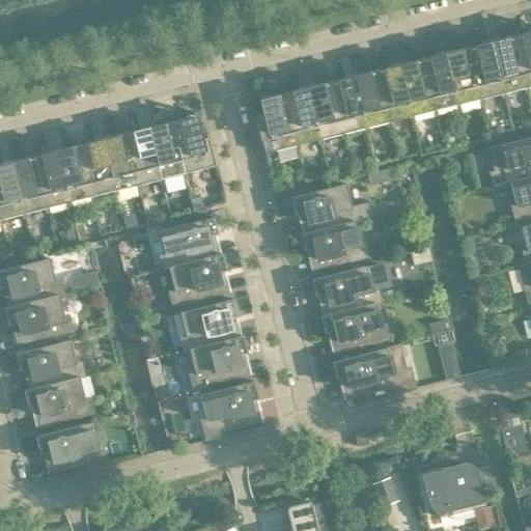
[(530,31),(512,36),(526,88),(528,87),(530,86),(530,31)]
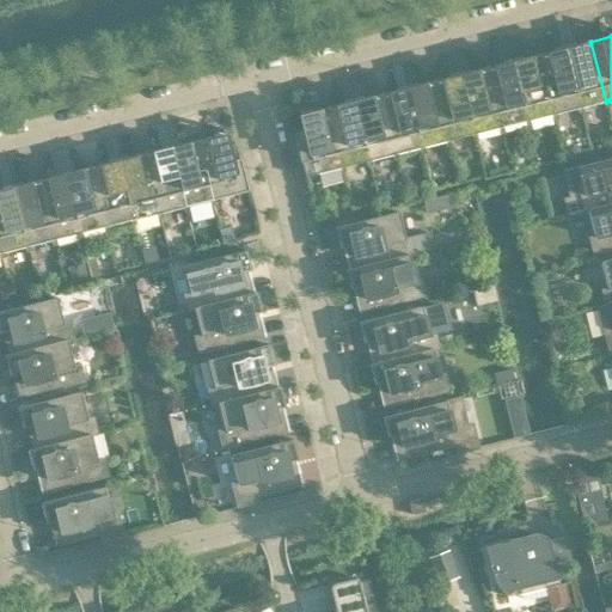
[(591,42),(564,48),(580,108),(582,108),(603,103),(605,108),(610,106),(609,101),(606,102),(591,42)]
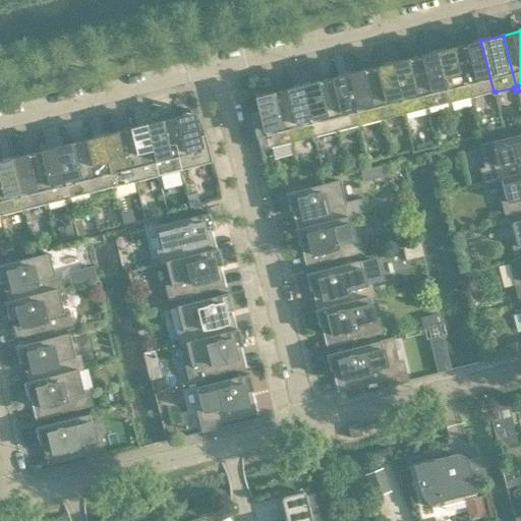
[(480,41),(458,47),(470,98),(473,98),(490,93),(491,98),(497,96),(496,92),(494,92),(480,41)]
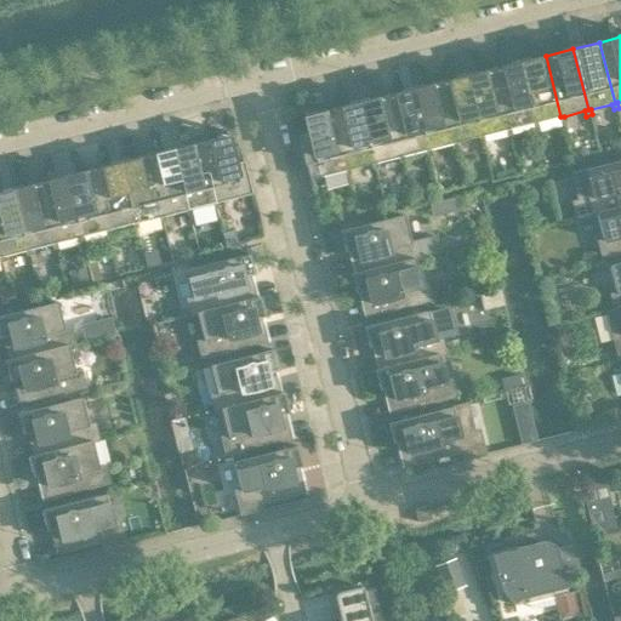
[(546,56),(519,62),(534,124),(536,123),(558,118),(559,123),(565,121),(564,117),(560,117),(546,56)]
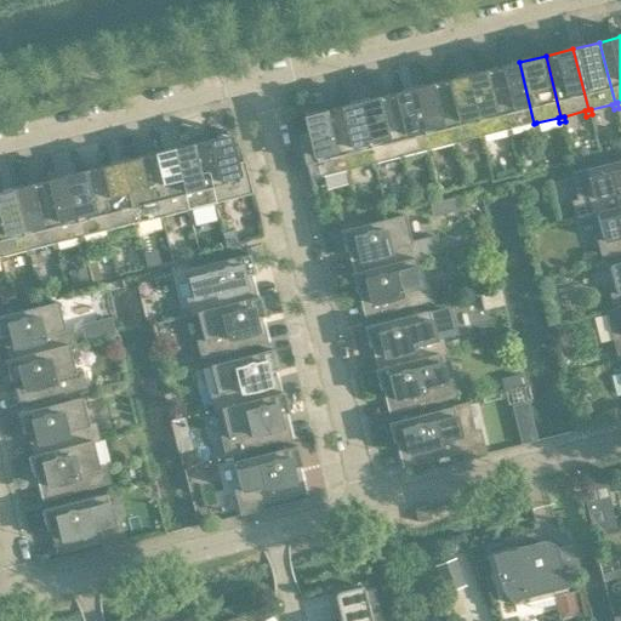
[(519,62),(493,69),(507,130),(510,130),(531,124),(533,130),(537,129),(536,123),(534,124),(519,62)]
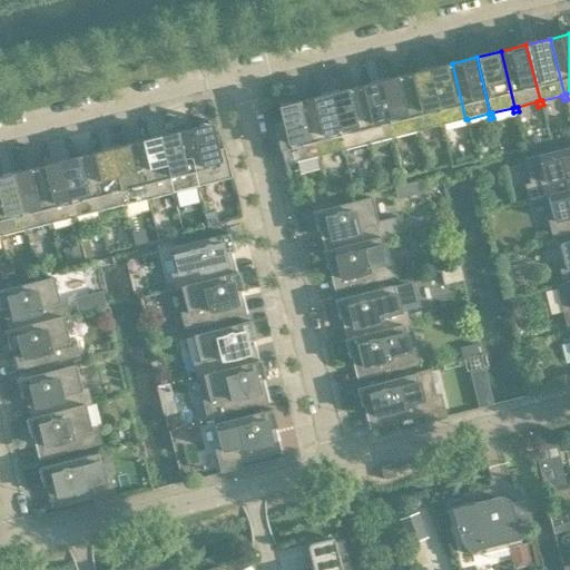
[(452,64),(426,69),(441,126),(443,125),(463,120),(464,125),(469,124),(468,119),(465,119),(452,64)]
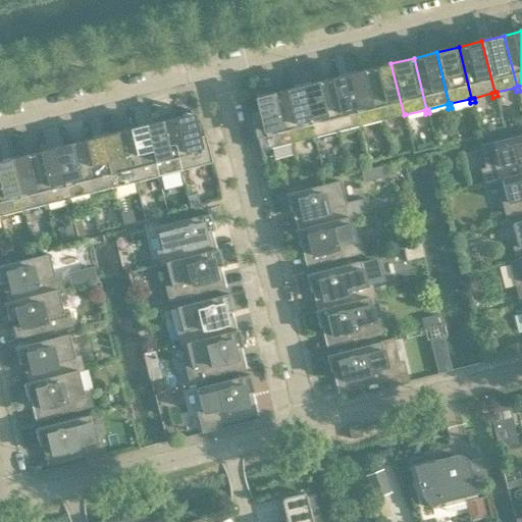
[(390,63),(368,69),(381,120),(383,120),(402,115),(403,120),(407,119),(406,114),(404,115),(390,63)]
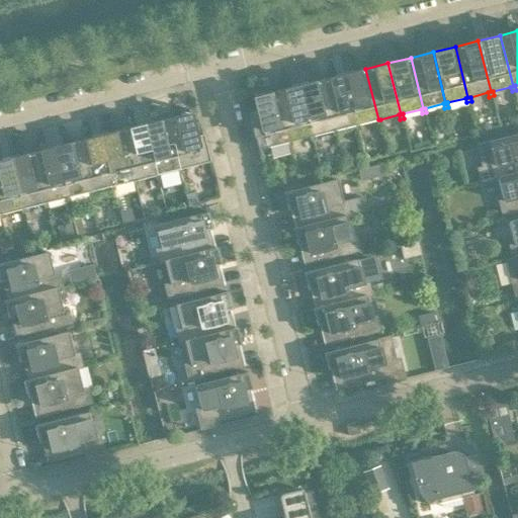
[(365,69),(343,74),(356,125),(358,124),(376,120),(377,124),(381,123),(380,119),(378,119),(365,69)]
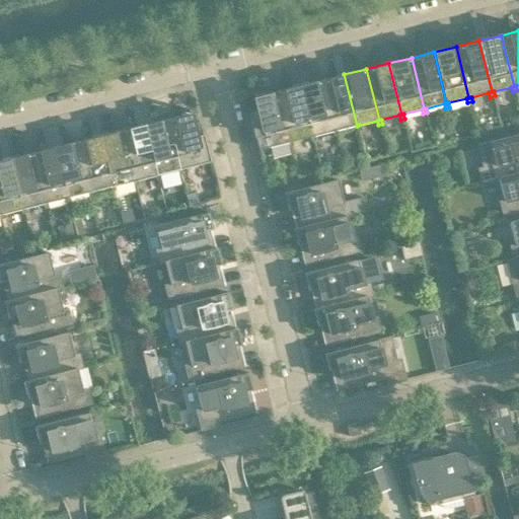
[(344,74),(321,80),(335,131),(337,131),(355,126),(356,131),(360,130),(359,125),(357,126),(344,74)]
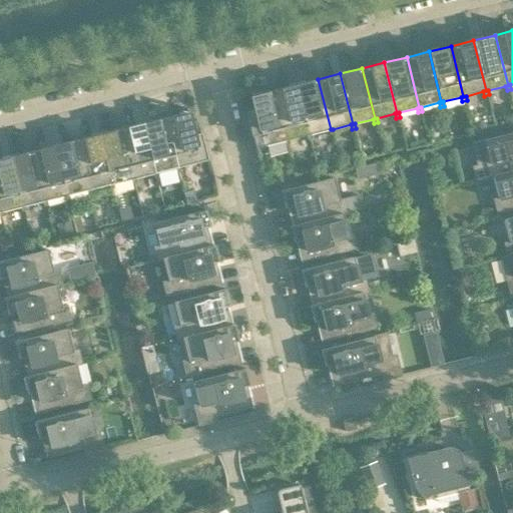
[(318,79),(296,84),(309,135),(311,134),(329,130),(330,134),(334,133),(333,129),(331,129),(318,79)]
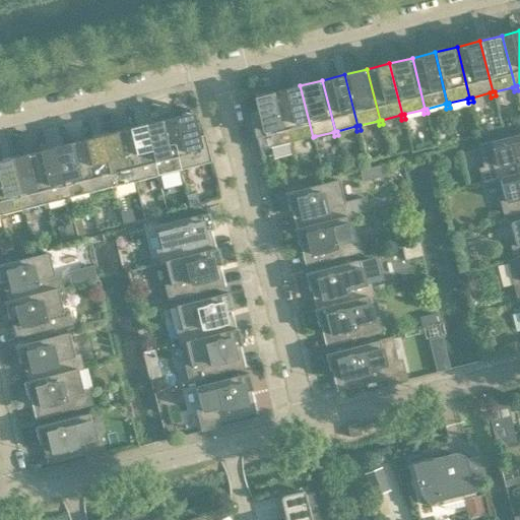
[(300,85),(277,91),(289,142),(293,142),(310,137),(312,142),(316,141),(315,136),(313,137),(300,85)]
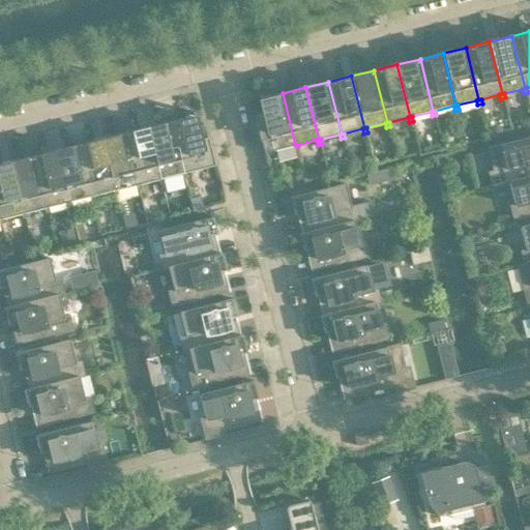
[(265,123),(257,125),(264,153),(293,146),(294,150),(299,149),(298,145),(295,145),(283,93),(259,99),(265,123)]
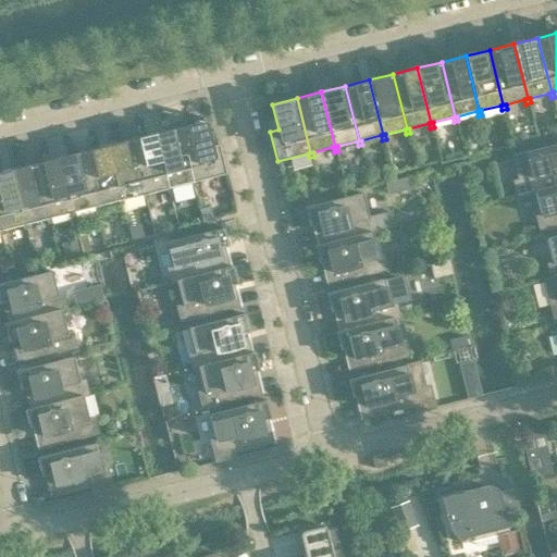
[(203,122),(178,127),(193,183),(195,182),(225,174),(218,145),(210,147),(203,122)]
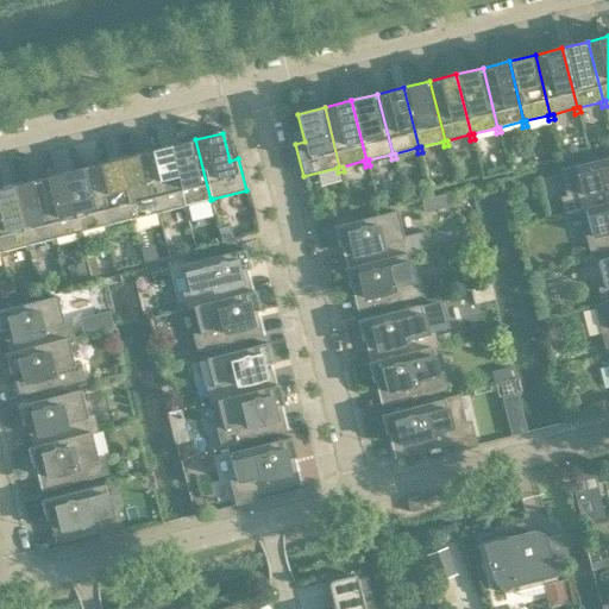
[(195,139),(169,146),(184,206),(187,206),(208,200),(209,206),(214,205),(213,199),(211,200),(195,139)]
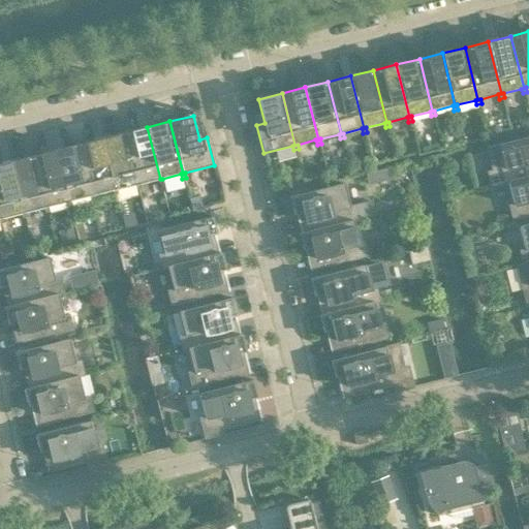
[(147,127),(124,132),(136,185),(138,184),(157,180),(159,184),(163,183),(162,179),(160,179),(147,127)]
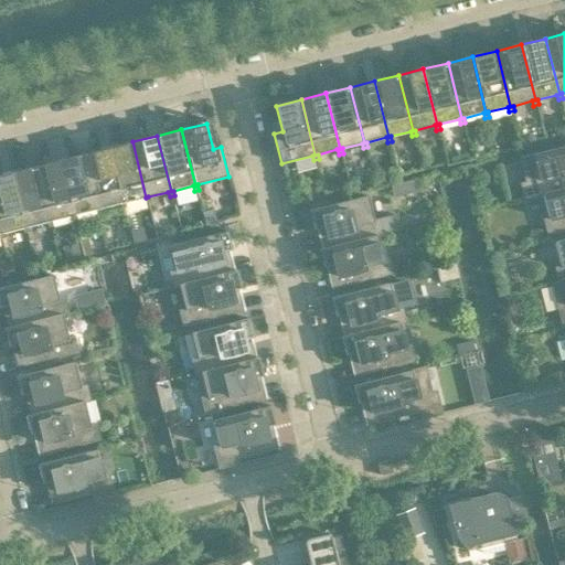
[(132,141),(108,148),(121,203),(124,203),(144,198),(145,203),(150,202),(148,196),(146,198),(132,141)]
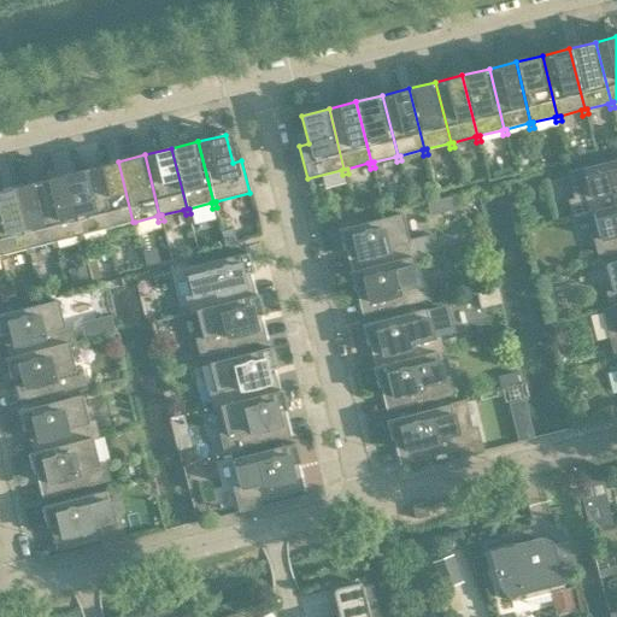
[(573,217),(593,212),(592,211),(616,204),(616,159),(568,172),(575,200),(569,201),(573,217)]
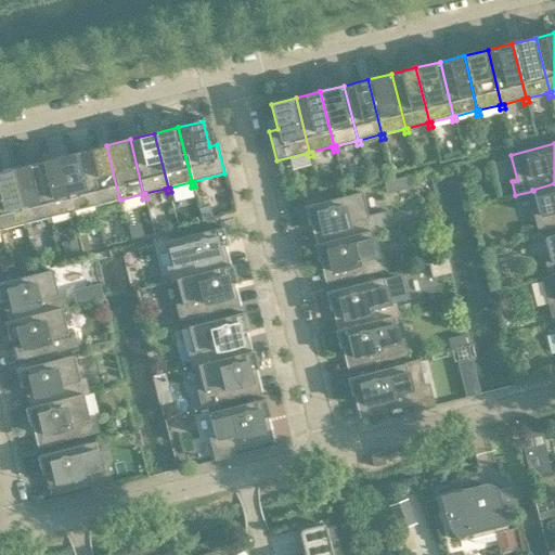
[(106,145),(81,151),(95,206),(98,205),(117,201),(118,205),(123,204),(121,199),(119,199),(106,145)]
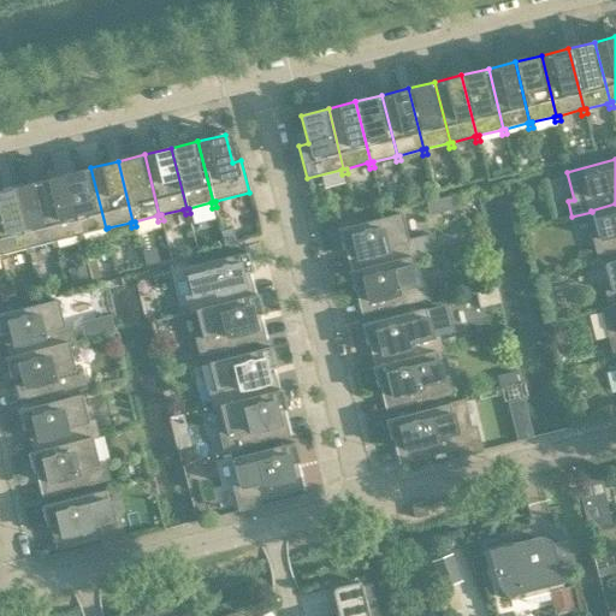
[(90,167),(64,175),(80,235),(82,235),(104,229),(105,235),(110,234),(108,227),(106,229),(90,167)]
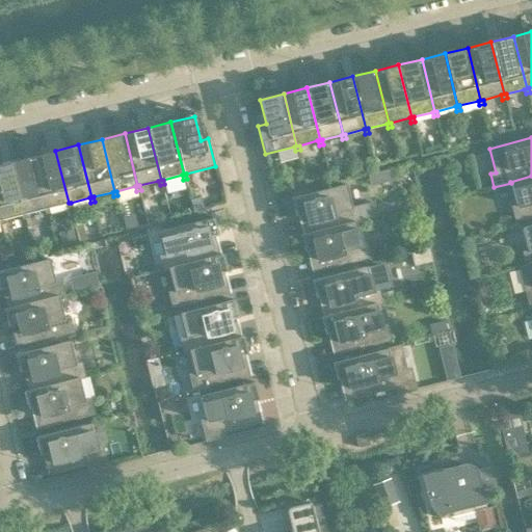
[(55,151),(32,157),(46,209),(48,208),(67,204),(68,208),(72,207),(71,203),(69,203),(55,151)]
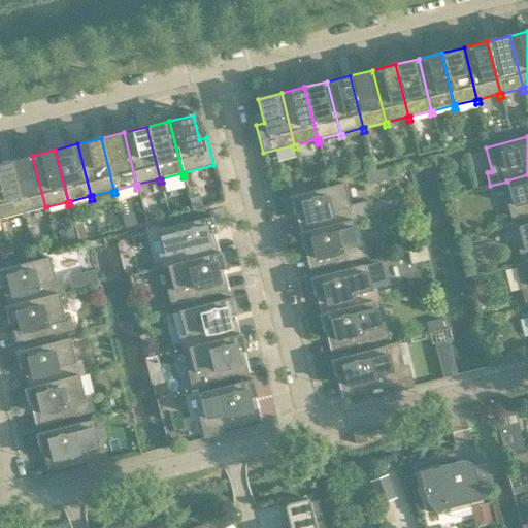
[(32,156),(9,161),(23,212),(25,212),(43,207),(44,212),(48,211),(47,206),(45,207),(32,156)]
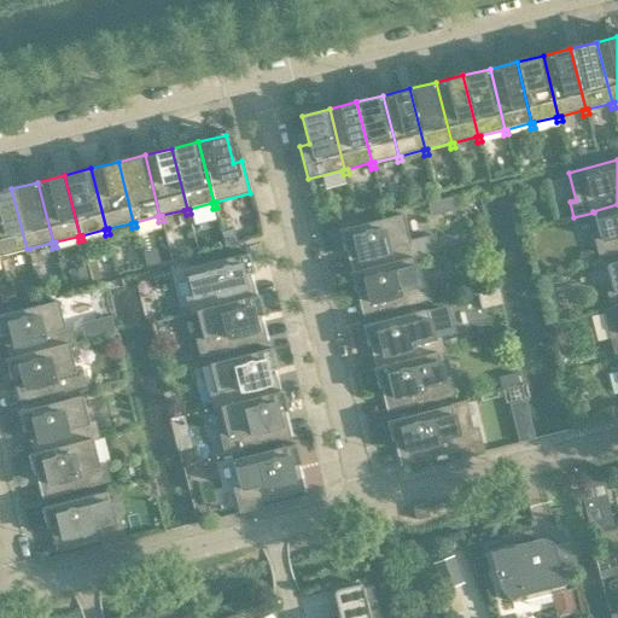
[(11,188),(0,191),(0,255),(3,255),(24,250),(25,256),(30,254),(29,249),(27,249),(11,188)]
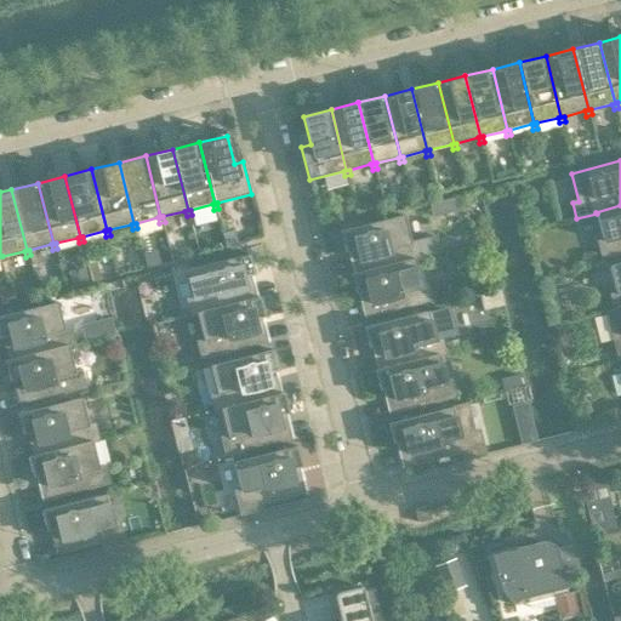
[(459,197),(432,199),(434,211),(460,209),(459,197)]
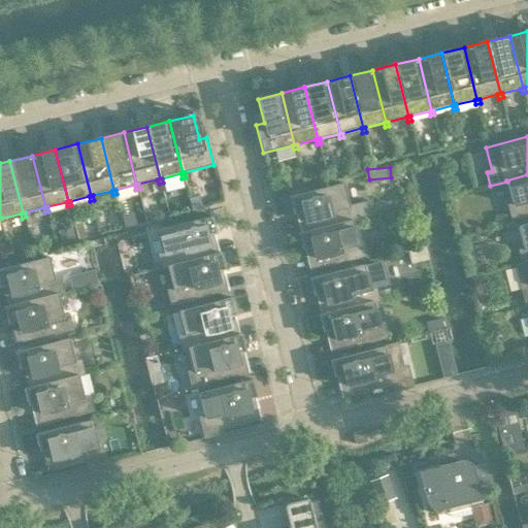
[(527,174),(506,180),(507,182),(513,204),(508,205),(512,219),(527,215),(527,174)]
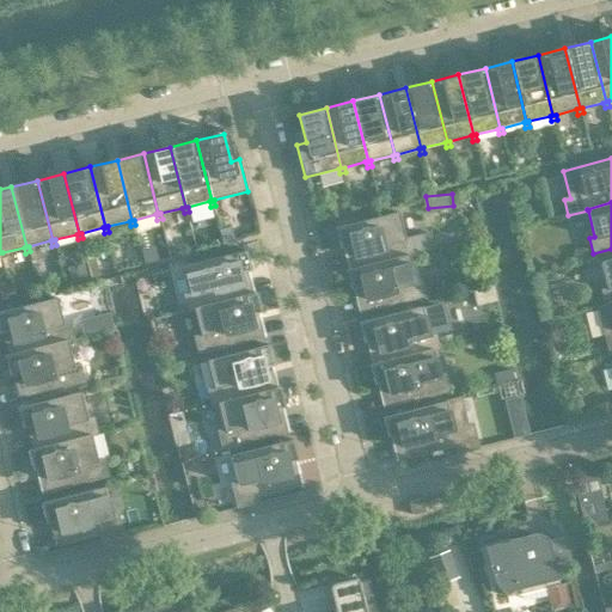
[(340,249),(347,246),(350,245),(353,252),(348,254),(352,269),(408,255),(409,256),(414,254),(410,238),(404,240),(398,213),(335,228),(340,249)]
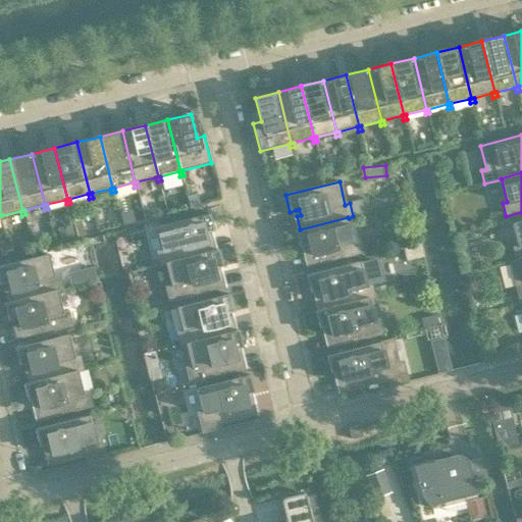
[(198,194),(187,196),(190,207),(200,204),(198,194)]
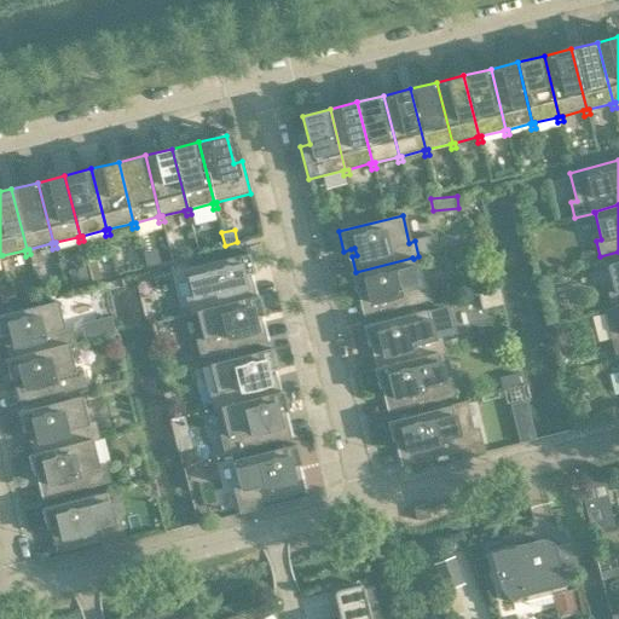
[(190,314),(196,313),(195,312),(253,298),(248,282),(244,283),(242,277),(253,273),(248,253),(185,270),(191,296),(186,299),(190,314)]
